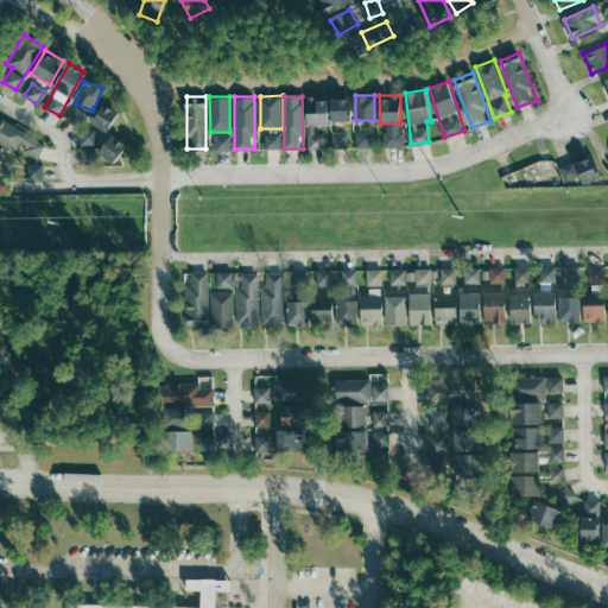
[(306,149),(323,149),(323,125),(329,125),(329,97),(306,97),(306,149)]
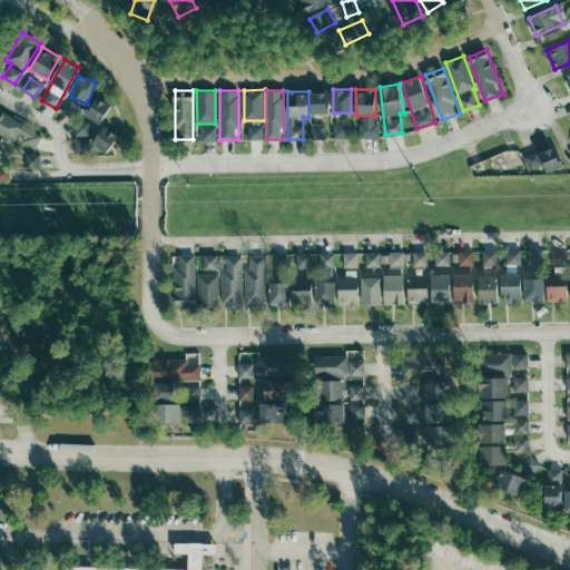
[(312,114),(328,114),(328,92),(312,92),(312,114)]
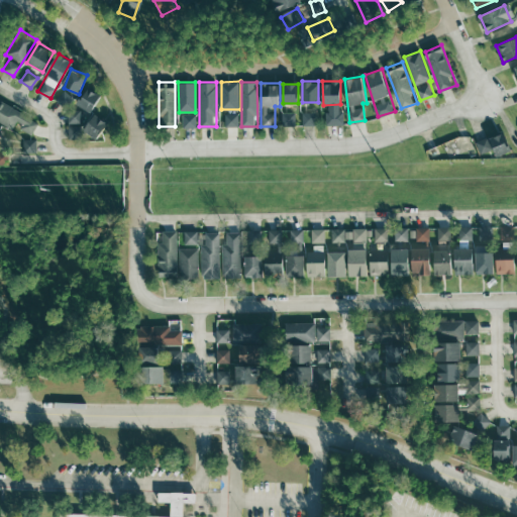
[(91,112),(101,96),(88,87),(78,103),(91,112)]
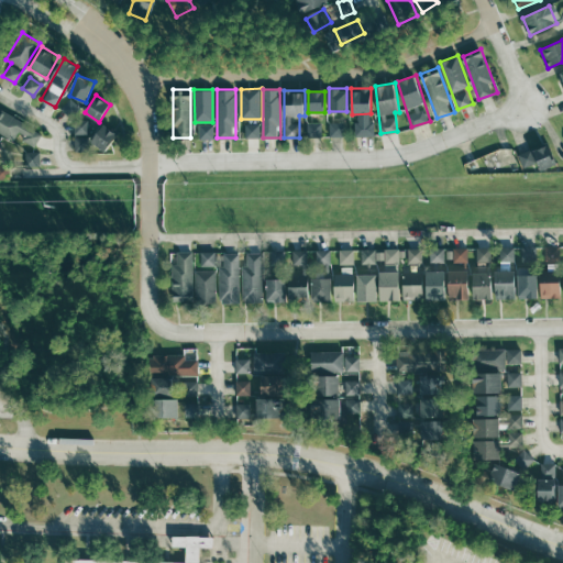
[(70,117),(80,107),(70,98),(61,108),(70,117)]
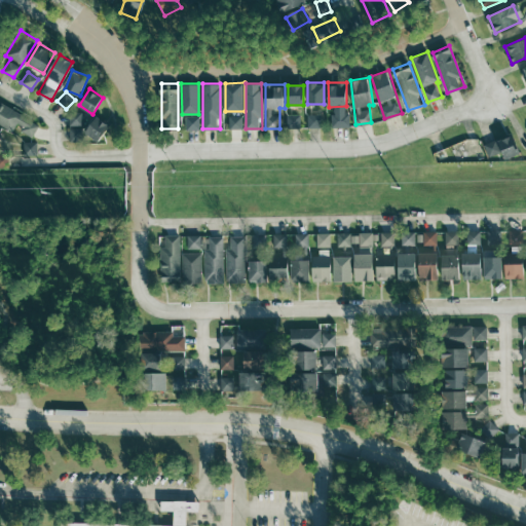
[(0,122),(14,129),(15,126),(33,135),(39,122),(0,103),(0,122)]
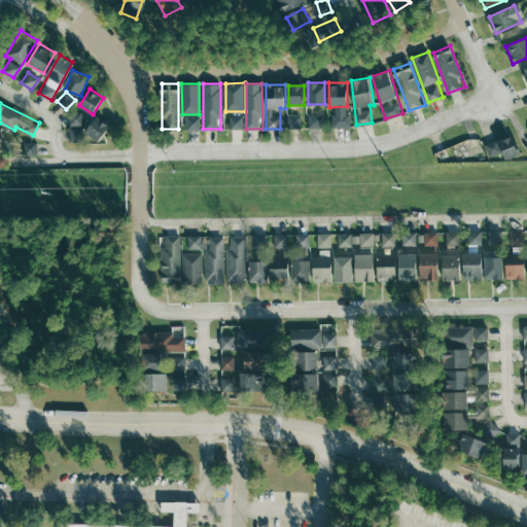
[(70,125),(80,126),(81,113),(71,112),(70,125)]
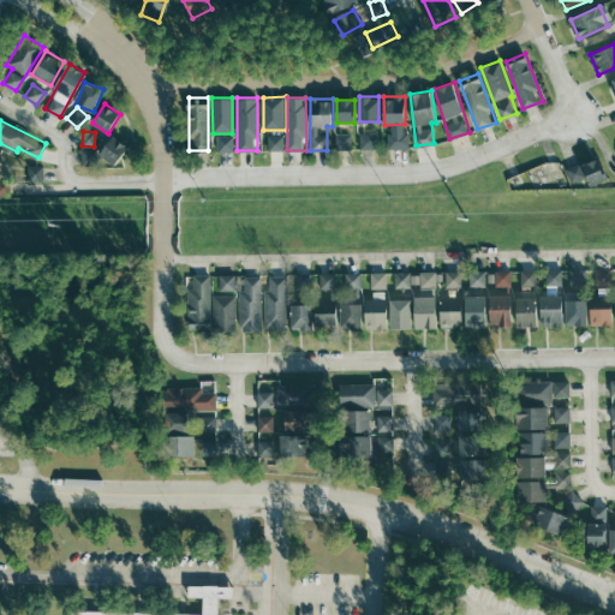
[(360,147),(375,147),(375,133),(360,133),(360,147)]
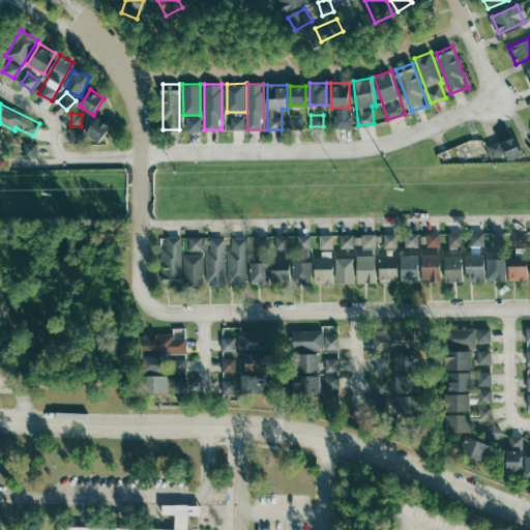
[(334,115),(334,126),(352,126),(352,115),(334,115)]
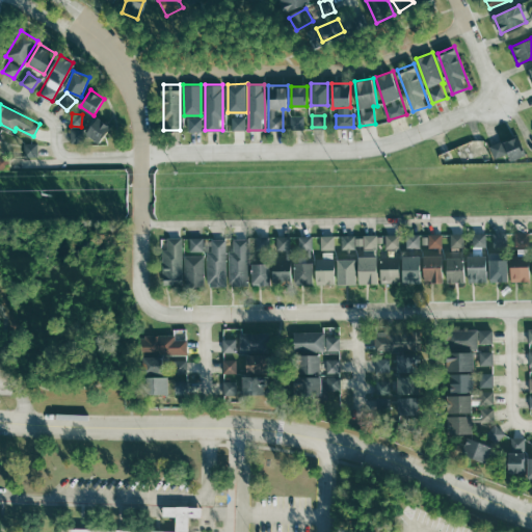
[(87,132),(100,141),(111,127),(99,116),(87,132)]
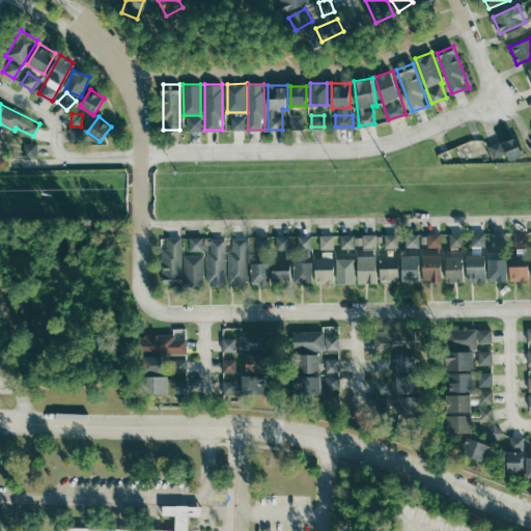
[(230,116),(230,130),(244,130),(244,116),(230,116)]
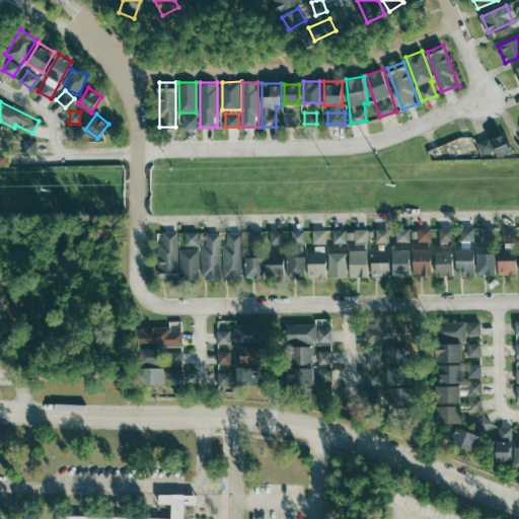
[(284,126),(297,126),(297,114),(284,114),(284,126)]
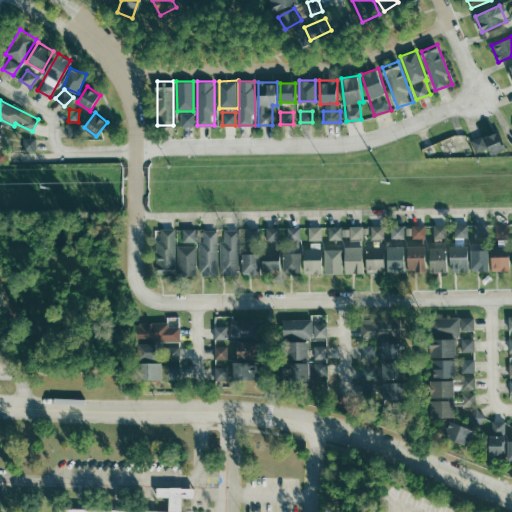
[(182,125),(193,125),(193,113),(182,113),(182,125)]
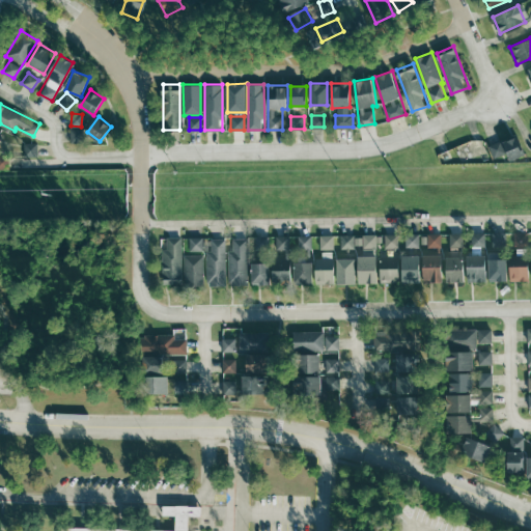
[(490,145),(493,157),(506,152),(509,160),(524,155),(518,136),(490,145)]
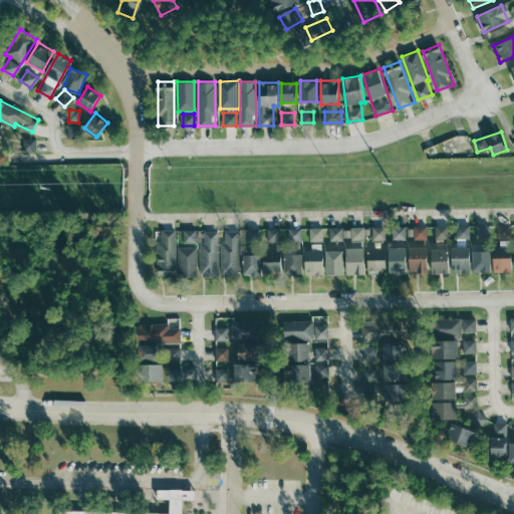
[(37,153),(37,140),(25,139),(25,152),(37,153)]
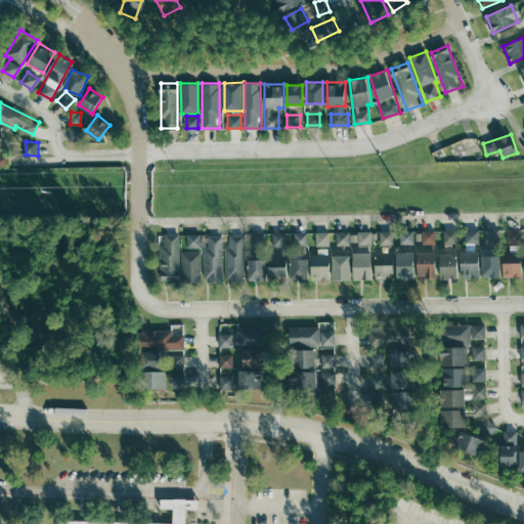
[(0,167),(9,167),(9,155),(0,154),(0,167)]
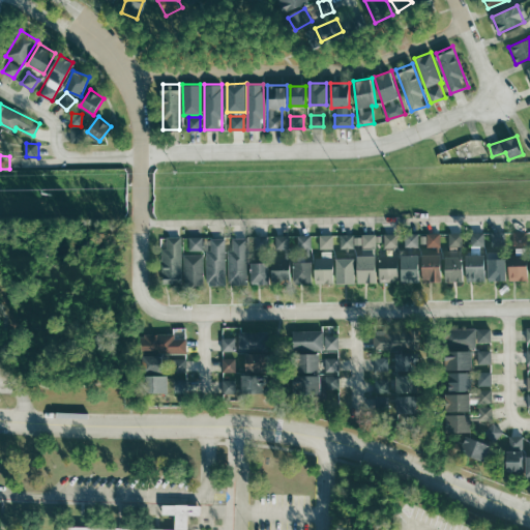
[(491,232),(491,244),(505,244),(504,231),(498,232),(491,232)]
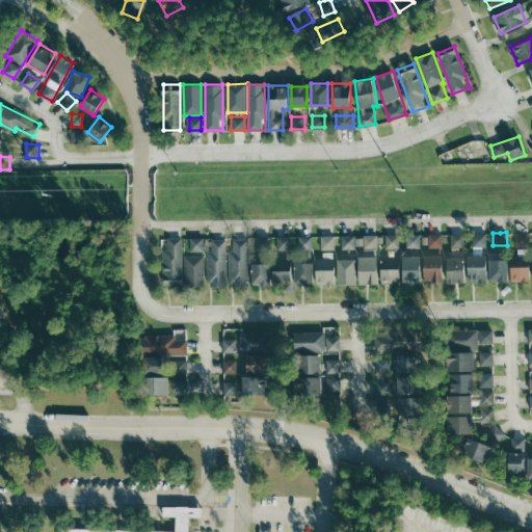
[(514,232),(522,232),(529,232),(529,245),(515,245),(514,232)]
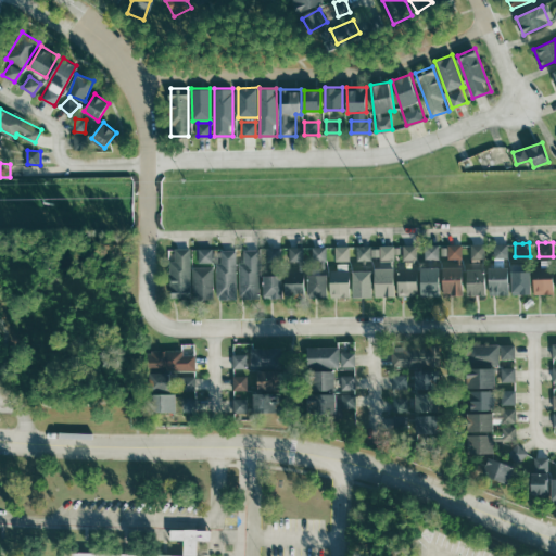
[(447,244),(454,243),(462,243),(462,257),(447,258),(447,244)]
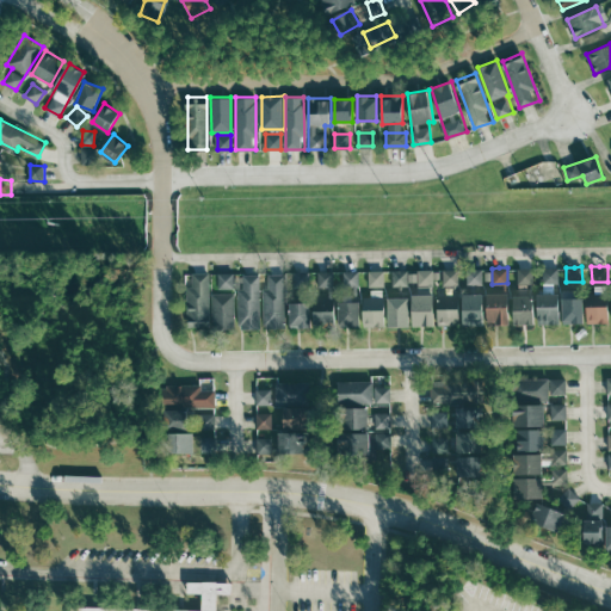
[(517,267),(525,267),(532,267),(532,283),(517,283),(517,267)]
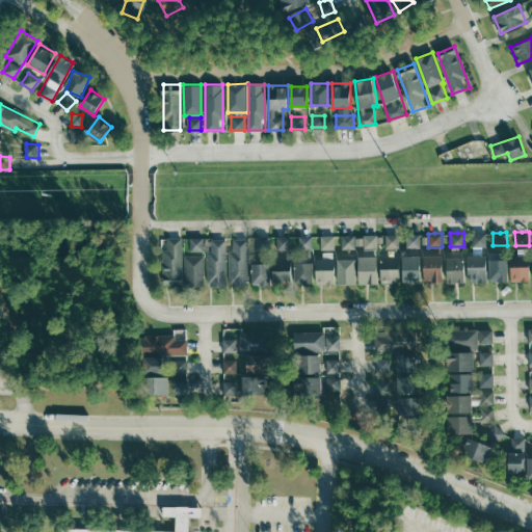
[(472,233),(479,233),(485,233),(486,245),(473,245),(472,233)]
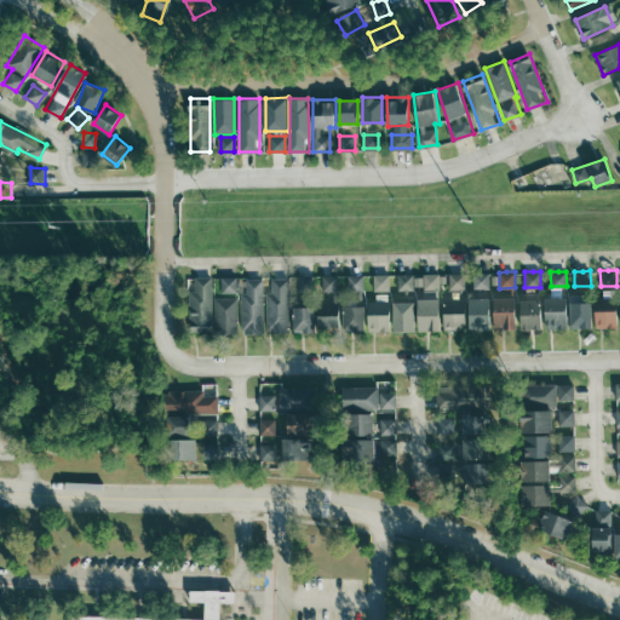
[(397,274),(406,274),(413,273),(413,288),(397,290),(397,274)]
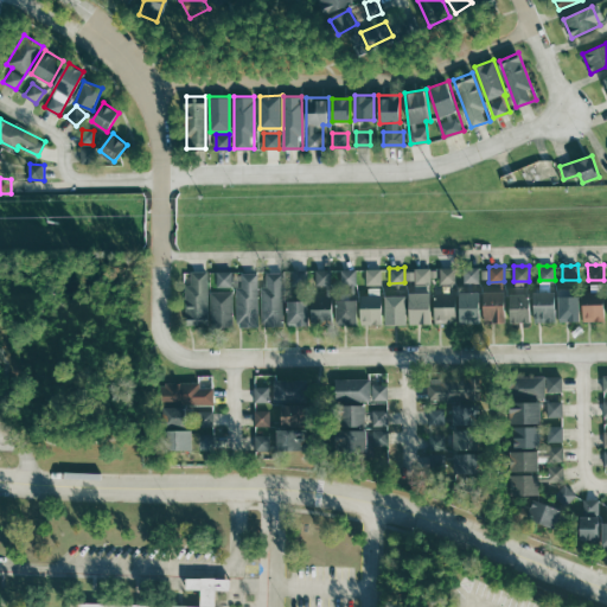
[(414,268),(422,267),(429,267),(430,282),(415,283),(414,268)]
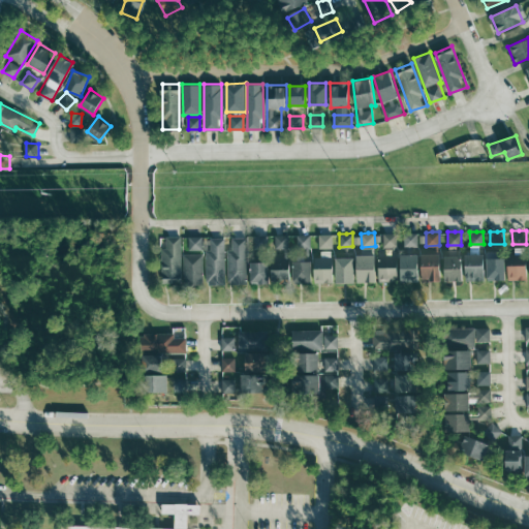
[(383,232),(389,232),(397,232),(397,246),(383,246),(383,232)]
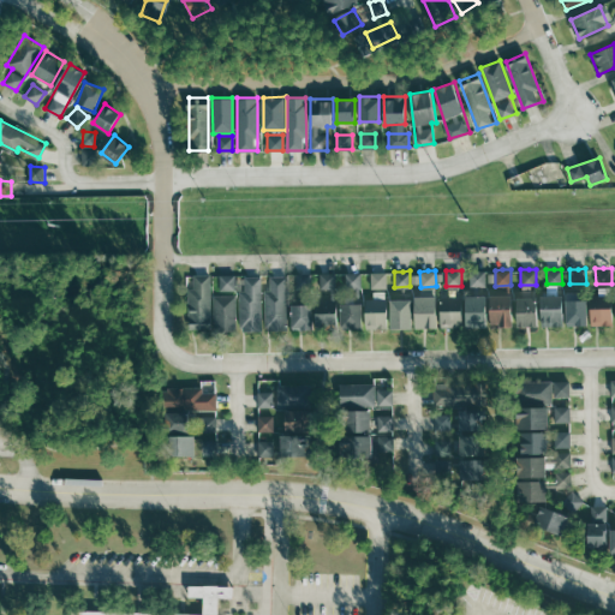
[(470,270),(477,270),(485,270),(485,286),(470,286),(470,270)]
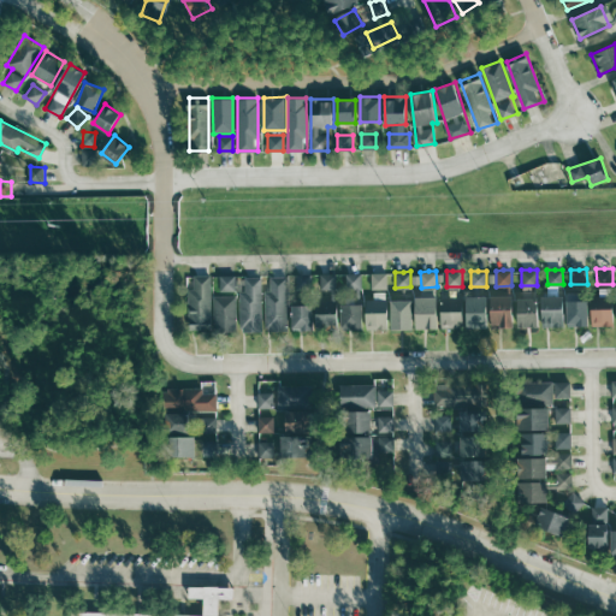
[(345,272),(354,272),(361,272),(361,288),(345,289),(345,272)]
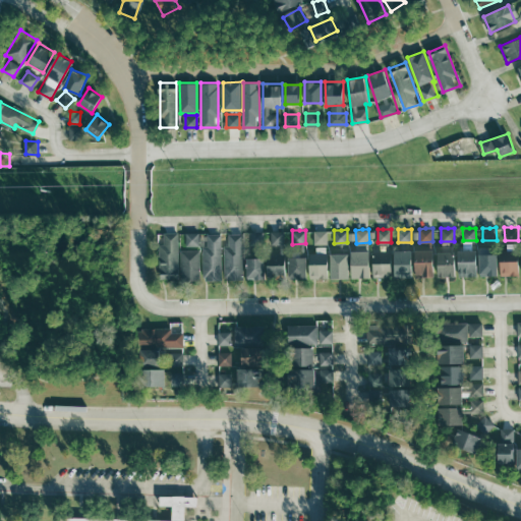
[(313,230),(321,230),(327,230),(327,243),(314,243),(313,230)]
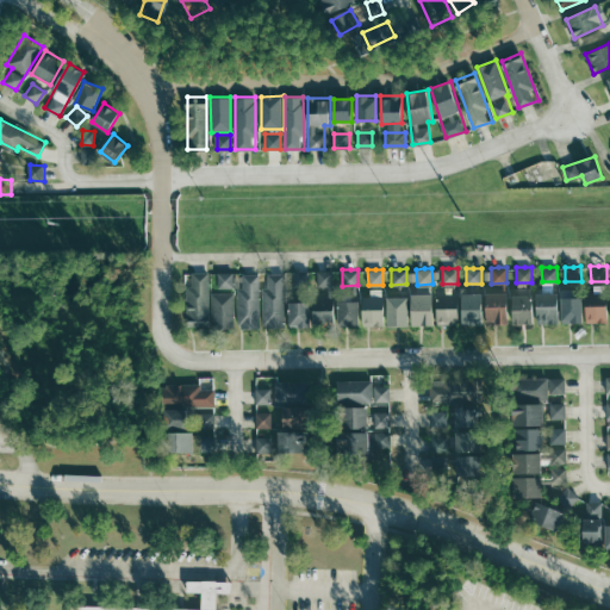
[(293,271),(300,271),(309,271),(309,286),(293,286),(293,271)]
